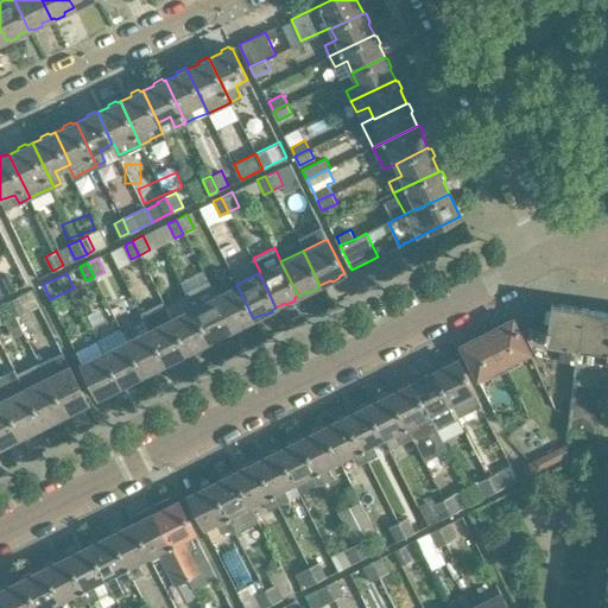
[(16,289),(7,274),(0,278),(0,284),(5,295),(16,289)]
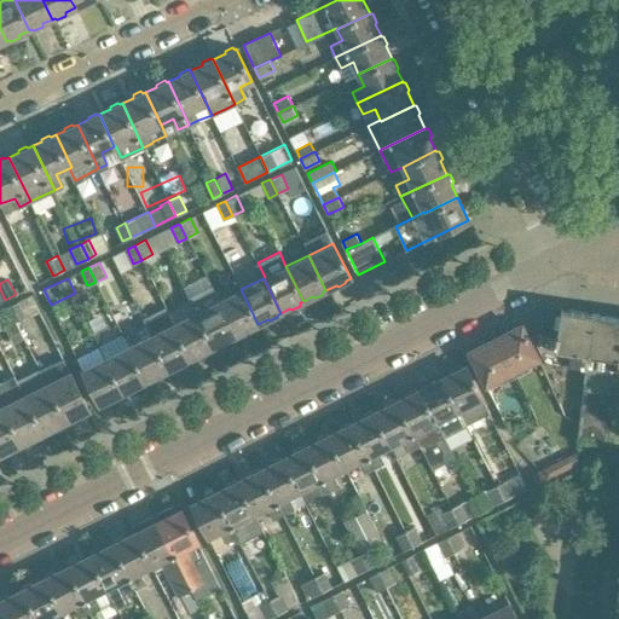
[(241,289),(220,300),(218,301),(235,336),(244,331),(247,333),(254,329),(255,327),(258,324),(241,289)]
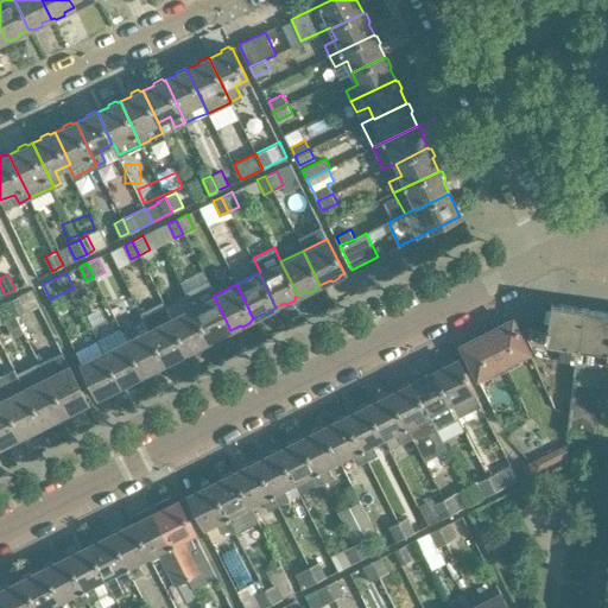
[(214,296),(216,295),(211,286),(188,298),(208,342),(217,336),(220,339),(228,334),(228,331),(230,330),(214,296)]
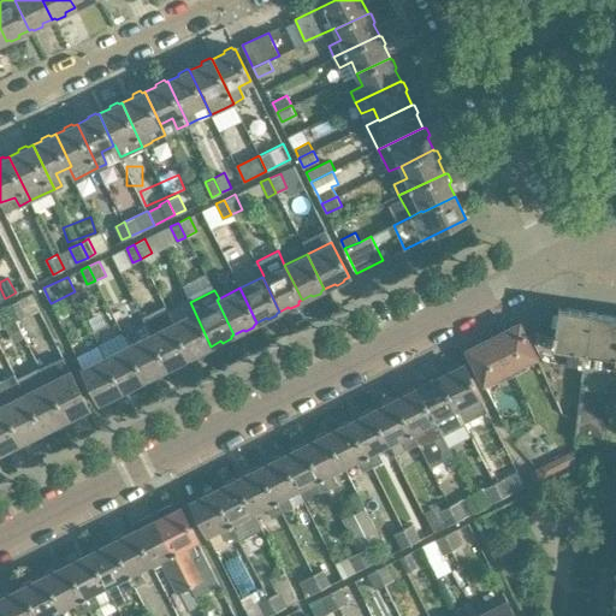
[(39,309),(31,294),(9,304),(16,320),(39,309)]
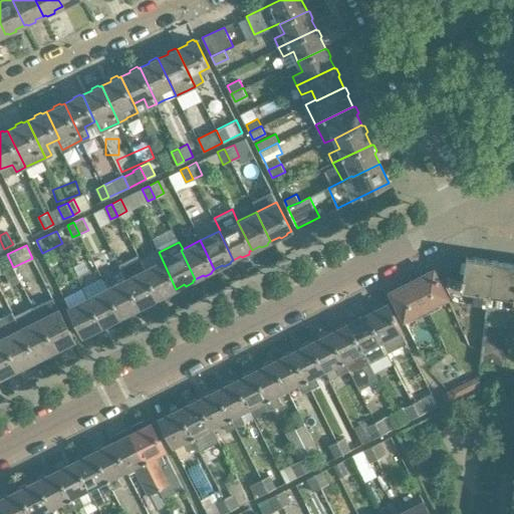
[(176,289),(159,252),(142,261),(145,268),(144,269),(158,298),(166,294),(168,295),(174,292),(174,289),(176,289)]
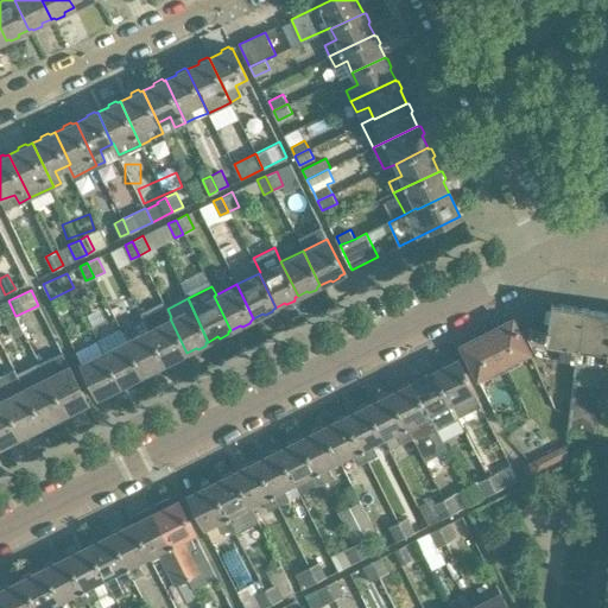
[(575,372),(583,308),(551,303),(548,328),(545,328),(545,331),(527,329),(527,336),(536,354),(553,356),(552,369),(574,372),(575,372)]
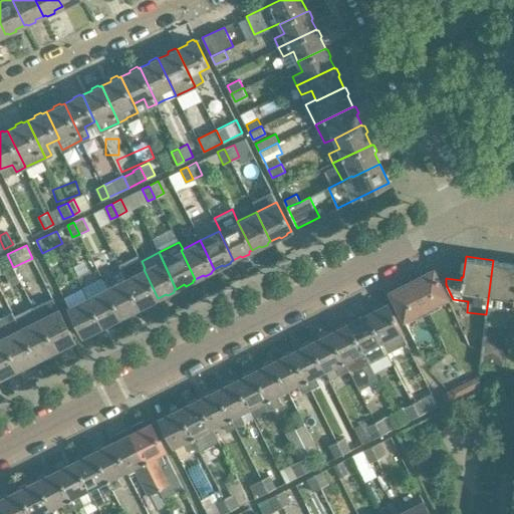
[(511,308),(513,286),(513,263),(493,260),(486,314),(485,314),(478,365),(504,368),(511,308)]
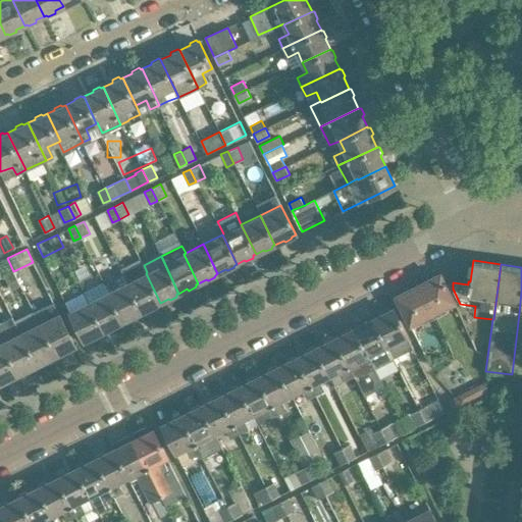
[(160,303),(146,273),(126,282),(141,312),(149,308),(151,309),(158,306),(158,304),(160,303)]
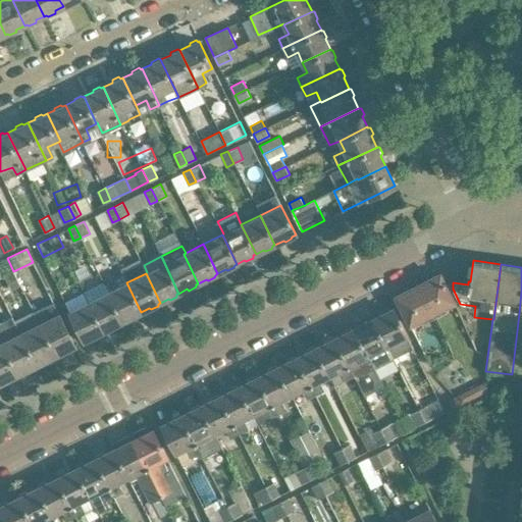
[(454,302),(446,286),(439,274),(417,285),(431,313),(454,302)]
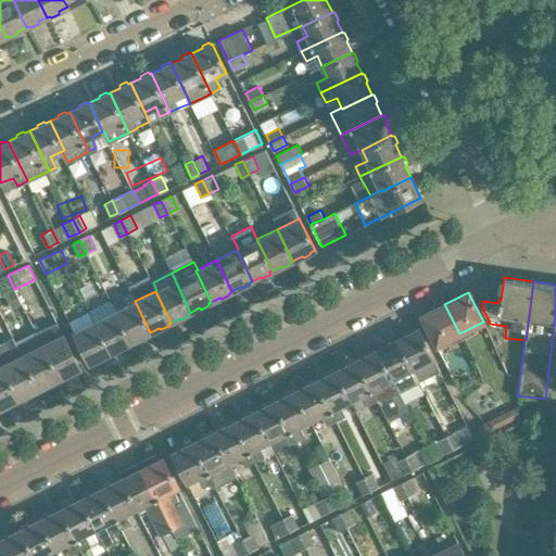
[(150,332),(135,301),(115,311),(130,342),(138,339),(140,340),(148,336),(148,333),(150,332)]
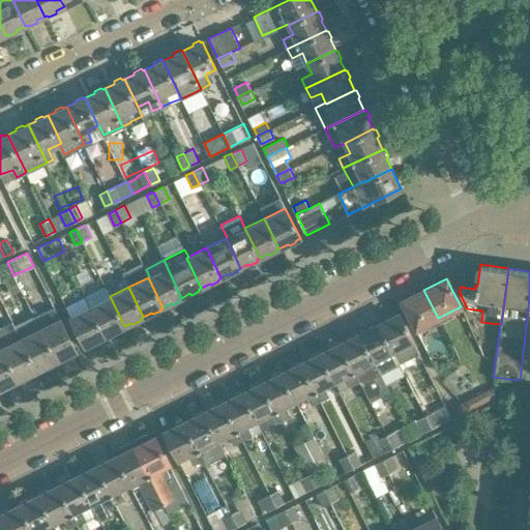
[(438,318),(423,290),(402,301),(415,329),(438,318)]
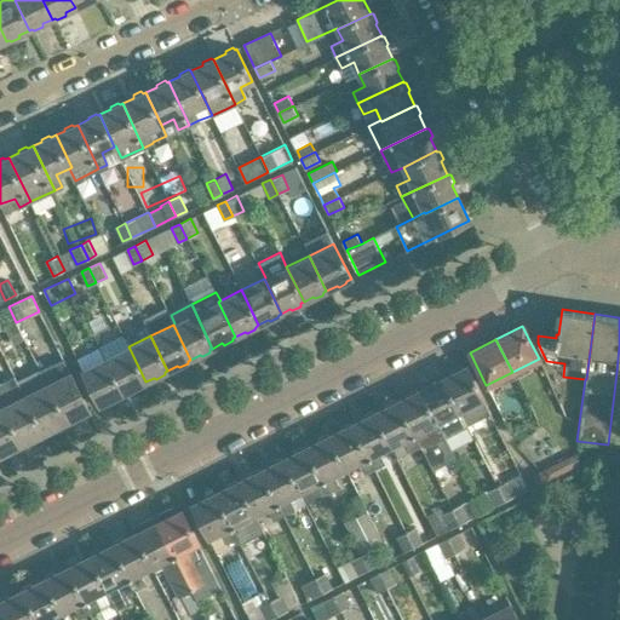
[(619,345),(616,372),(608,445),(619,446),(619,345)]
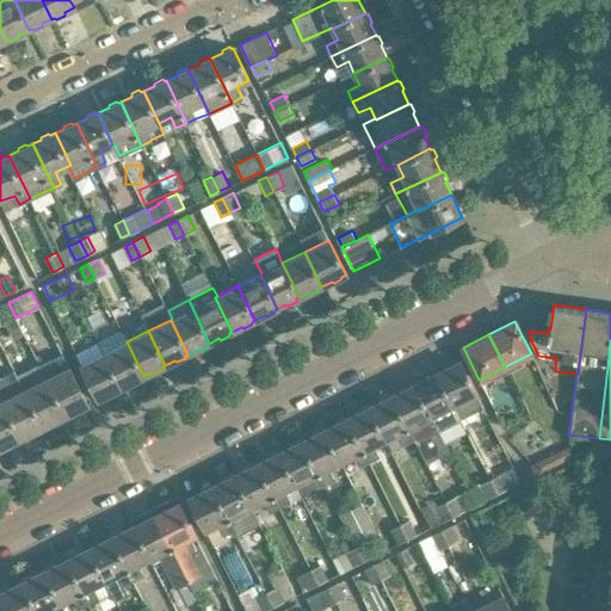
[(127,341),(105,352),(104,353),(121,388),(129,383),(131,384),(140,381),(141,378),(143,376),(127,341)]
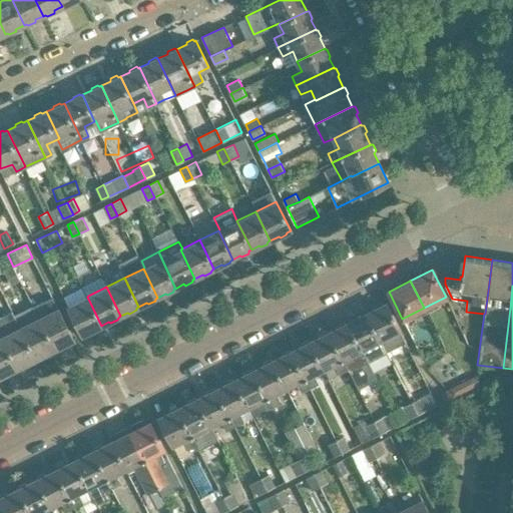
[(87,297),(88,296),(84,290),(66,300),(68,305),(67,306),(82,336),(90,332),(92,333),(99,329),(99,327),(101,326),(87,297)]
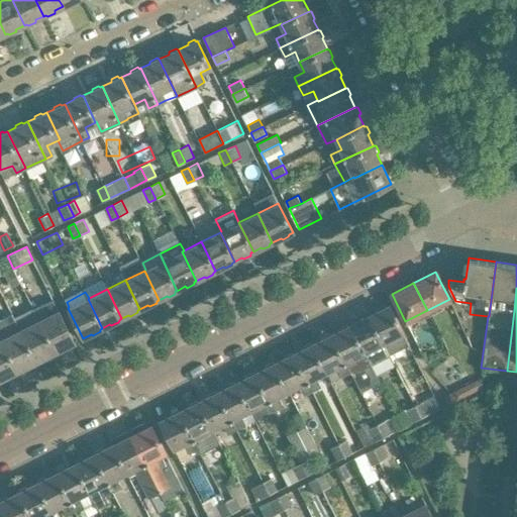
[(67,346),(74,342),(53,301),(34,310),(35,313),(39,319),(56,351),(57,351),(59,352),(66,349),(67,346)]
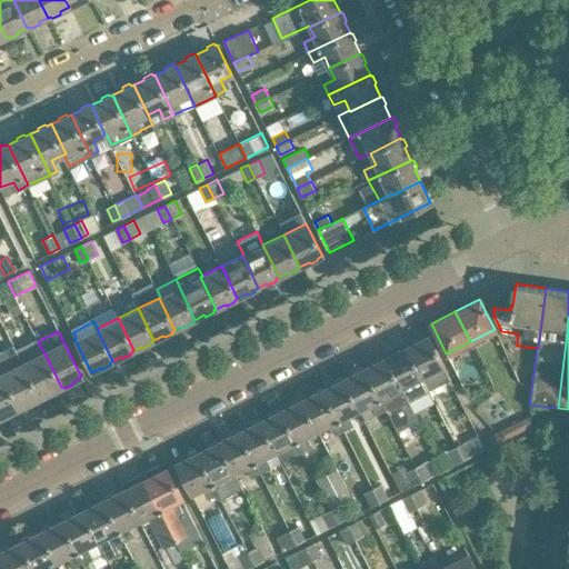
[(449,379),(428,337),(423,338),(421,337),(415,340),(415,342),(406,347),(428,391),(429,391),(429,390),(449,379)]
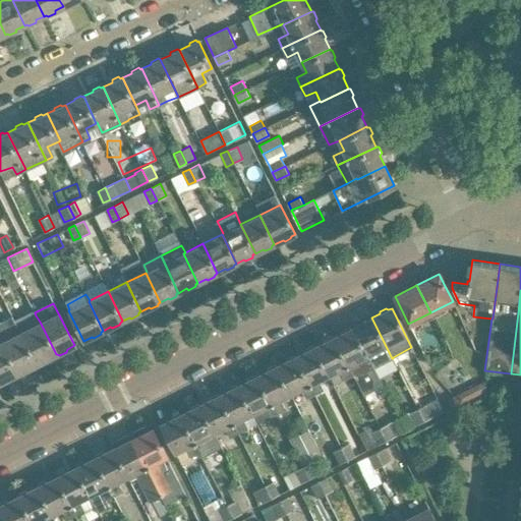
[(56,354),(40,322),(36,315),(35,312),(34,311),(15,321),(17,325),(16,325),(20,333),(21,333),(37,364),(38,363),(40,365),(47,361),(48,359),(56,354)]
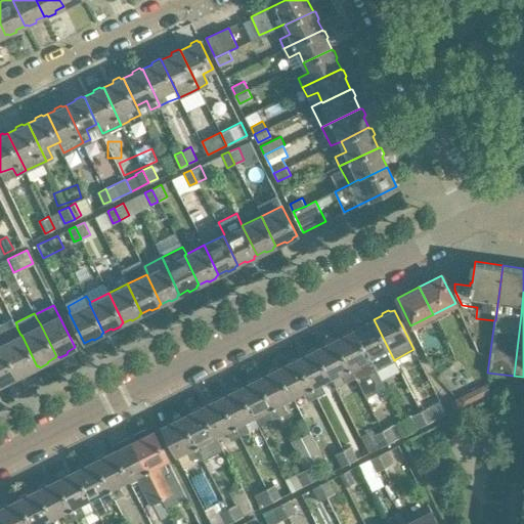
[(22,335),(20,335),(16,326),(17,326),(15,322),(13,318),(0,324),(0,340),(2,344),(18,376),(19,376),(22,377),(28,374),(29,370),(37,366),(22,335)]
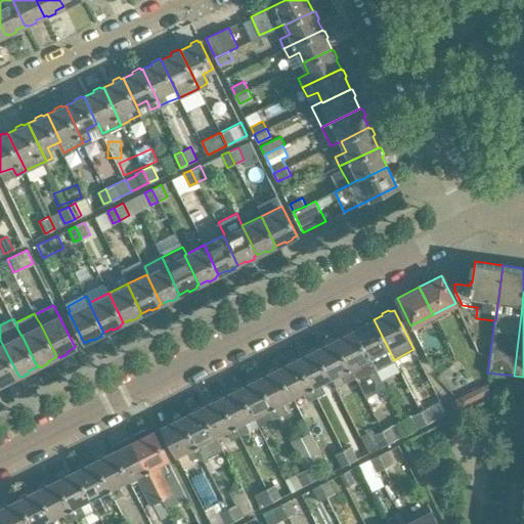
[(394,360),(374,319),(372,321),(369,319),(362,323),(362,325),(355,330),(376,370),(377,369),(394,360)]
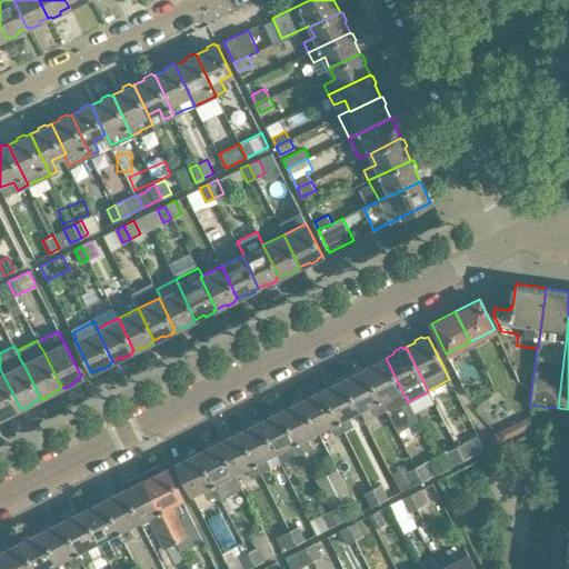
[(408,402),(386,358),(383,359),(380,358),(373,361),(373,363),(365,368),(385,409),(387,409),(398,430),(418,420),(409,401),(408,402)]
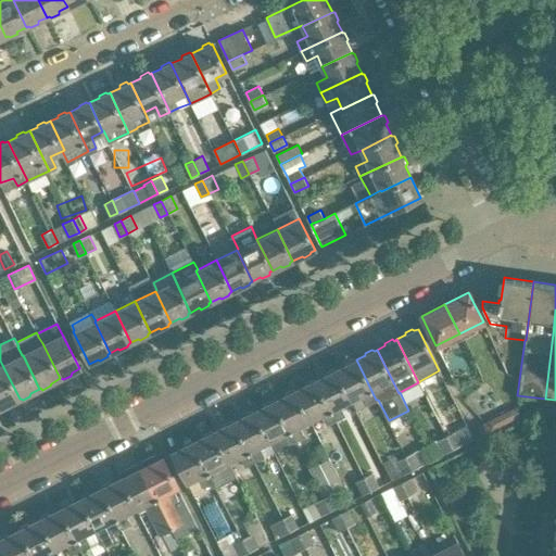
[(376,400),(356,359),(354,358),(346,362),(346,365),(336,370),(350,399),(356,411),(376,400)]
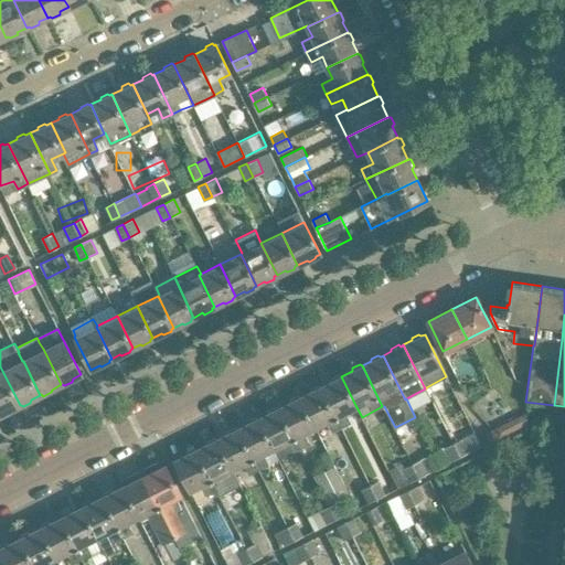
[(20,405),(2,371),(0,366),(0,414),(0,415),(2,416),(10,413),(10,409),(20,405)]
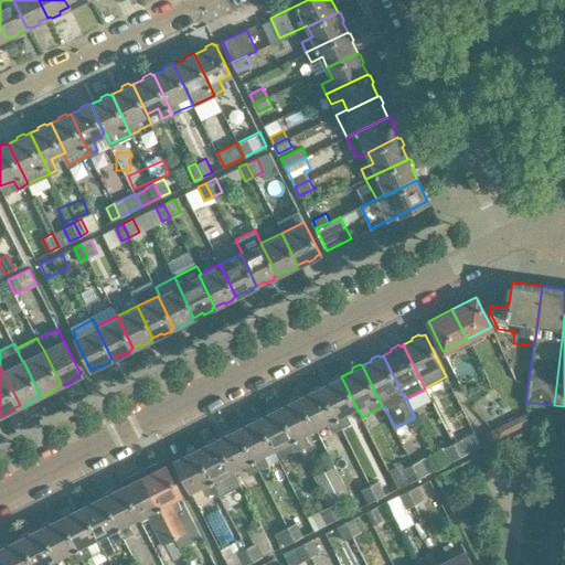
[(355,405),(341,376),(339,375),(331,379),(331,381),(320,386),(341,427),(352,422),(347,411),(355,405)]
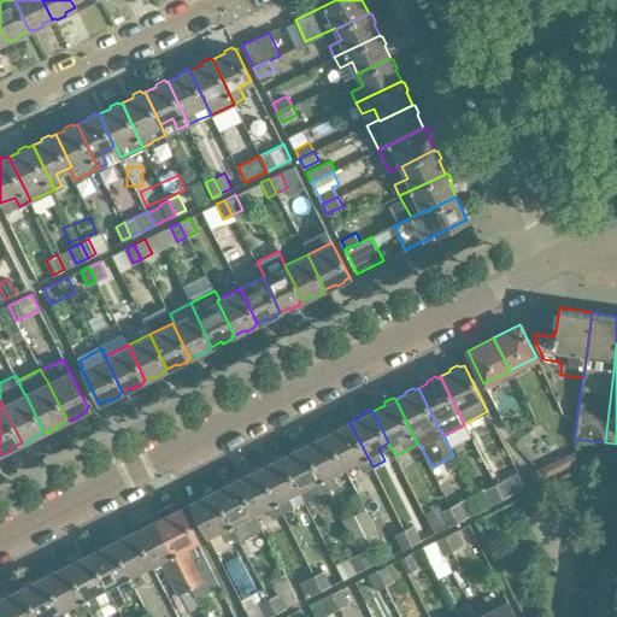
[(372,466),(350,422),(347,421),(339,424),(340,427),(327,434),(344,466),(357,459),(363,471),(372,466)]
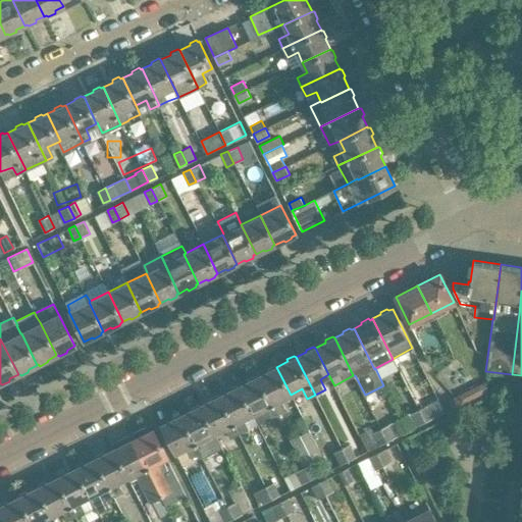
[(291,395),(276,367),(275,365),(268,369),(268,371),(258,376),(276,415),(286,410),(281,399),(291,395)]
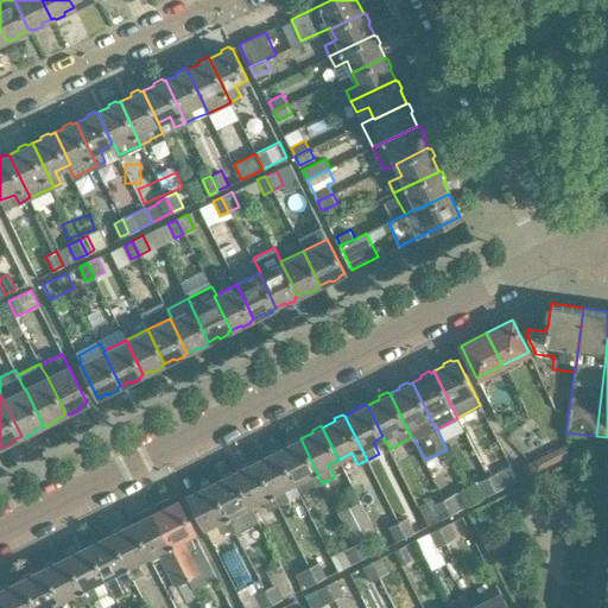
[(322,483),(301,438),(298,437),(291,441),(291,443),(278,450),(293,482),(301,494),(312,488),(322,483)]
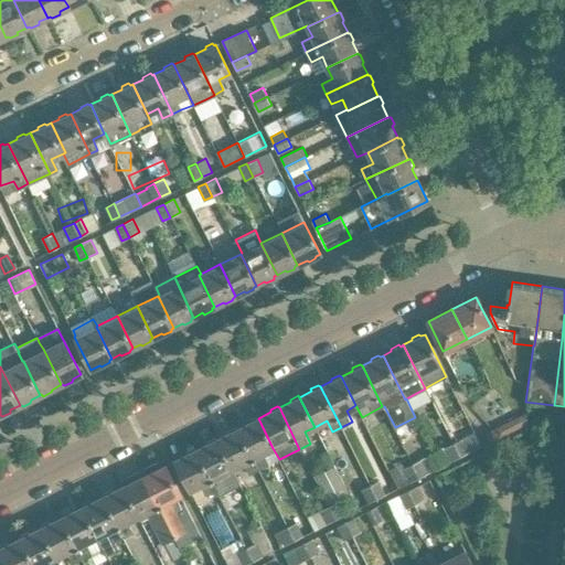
[(526,423),(528,412),(507,423),(511,430),(526,423)]
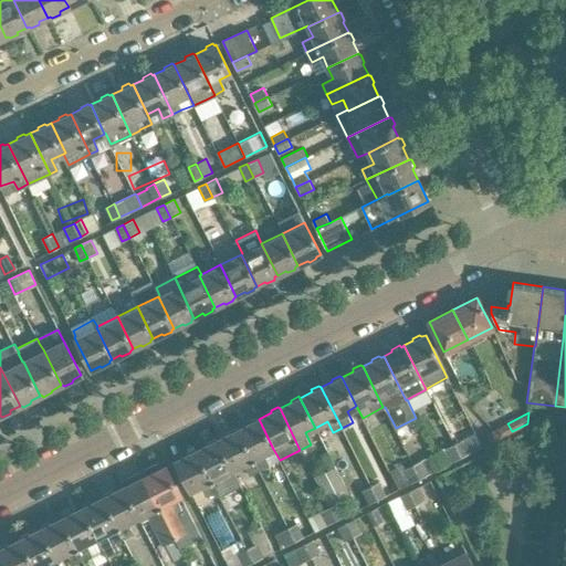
[(273,449),(259,419),(257,417),(249,421),(249,423),(238,429),(259,470),(270,464),(264,453),(273,449)]
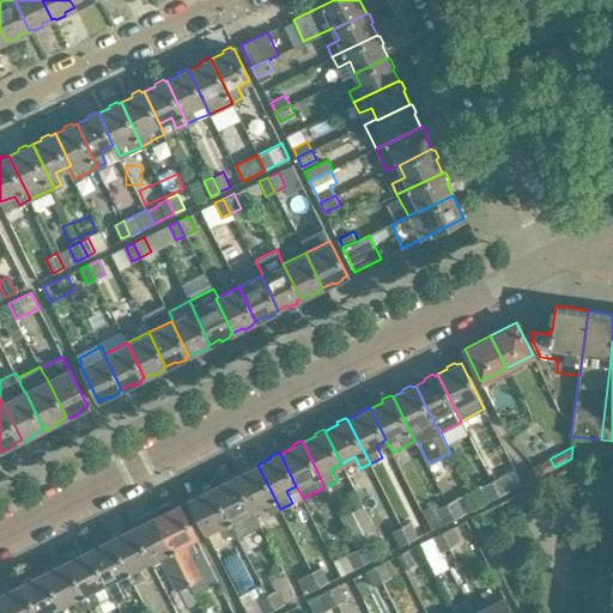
[(532,479),(554,467),(550,459),(527,469),(532,479)]
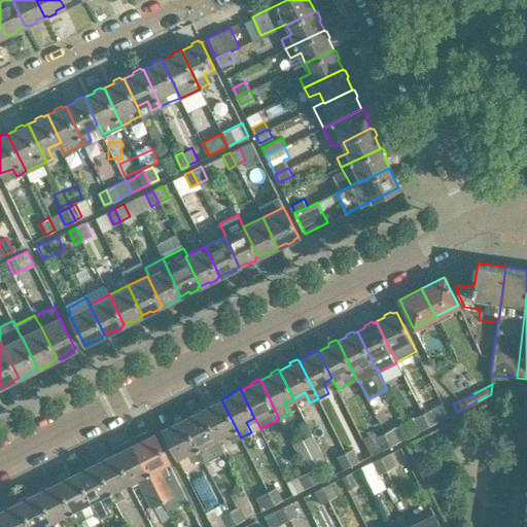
[(241,437),(221,399),(219,398),(213,401),(213,405),(202,410),(216,436),(226,431),(232,443),(241,437)]
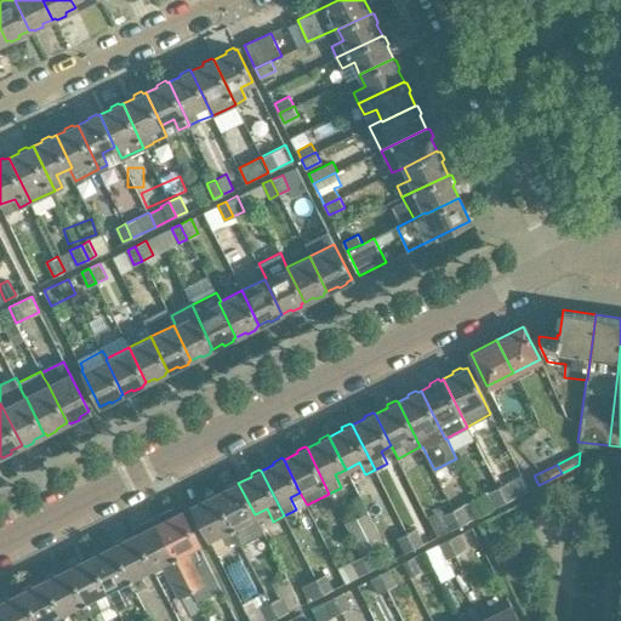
[(530,489),(523,474),(497,486),(505,502),(530,489)]
